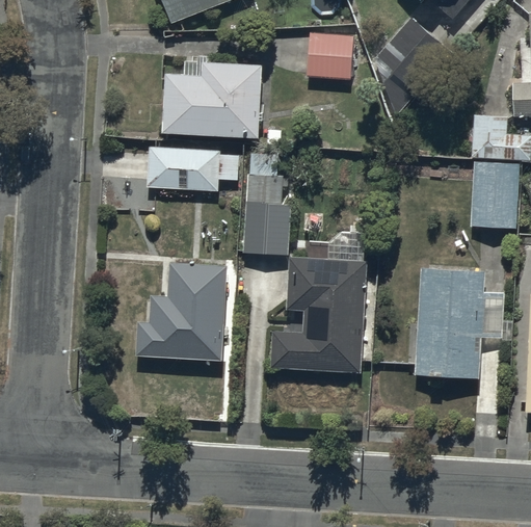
[(160,0),(170,25),(239,0),(160,0)]
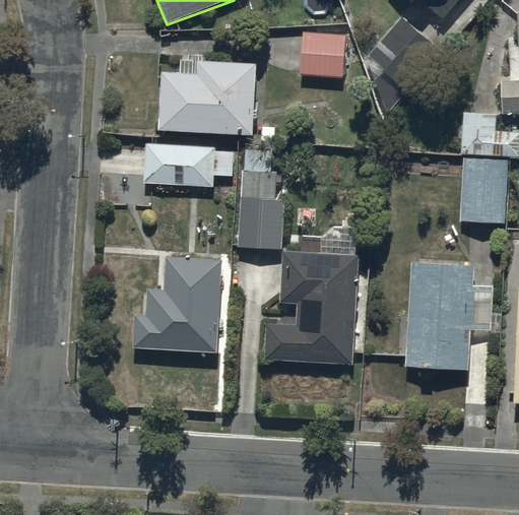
[(422,0),(442,17),(456,0),(422,0)]
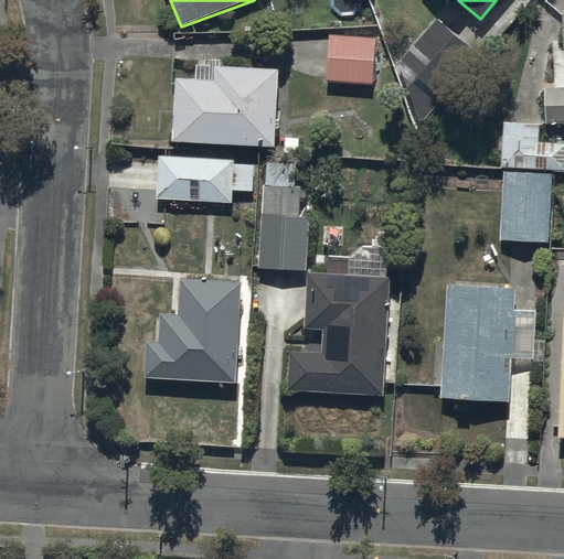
[(563,9),(559,9),(563,88),(546,88),(546,122),(563,122),(563,9)]
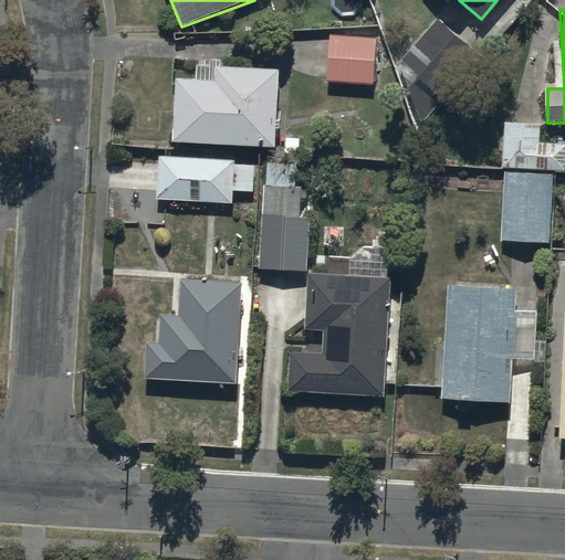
[(398,60),(421,124),(481,56),(436,19),(398,60)]
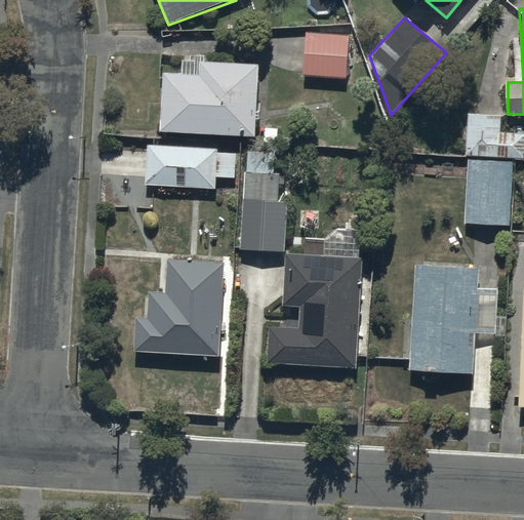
[(305,31),(303,76),(345,79),(348,35),(305,31)]
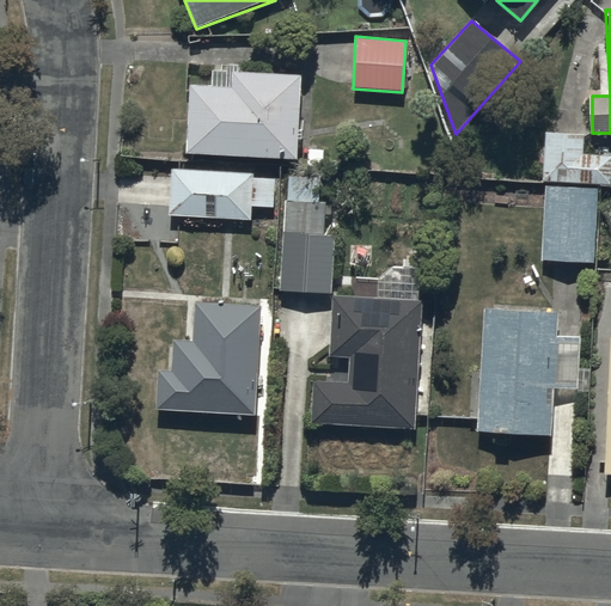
[(300,74),(238,72),(239,65),(227,65),(227,71),(212,71),(212,84),(189,83),(187,153),(298,158),(300,74)]
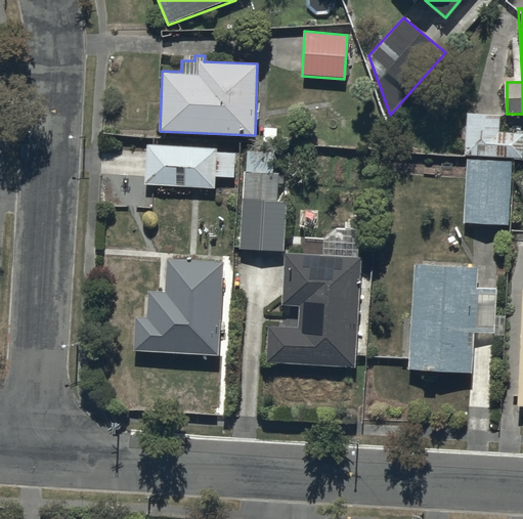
[(465,157),(511,160),(522,160),(522,155),(522,131),(497,130),(498,114),(466,113),(465,157)]
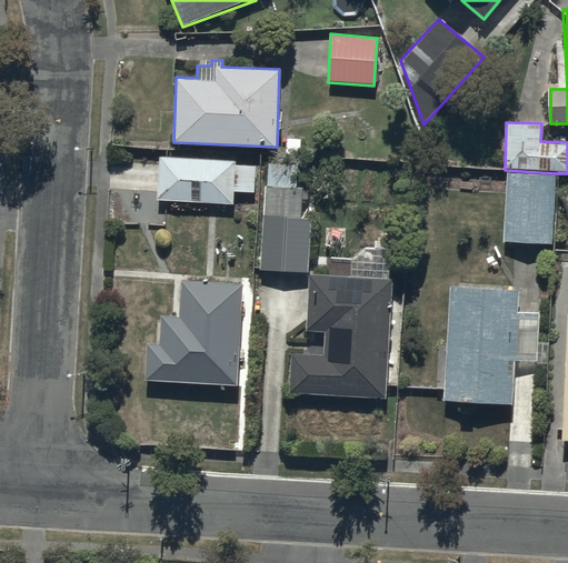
[(237,162),(160,158),(158,201),(233,205),(235,192),(256,193),(256,168),(237,168),(237,162)]
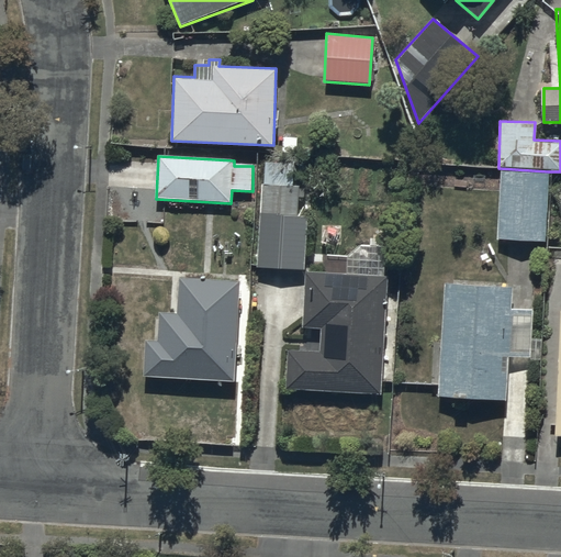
[(548,171),(498,168),(496,240),(546,241),(548,171)]
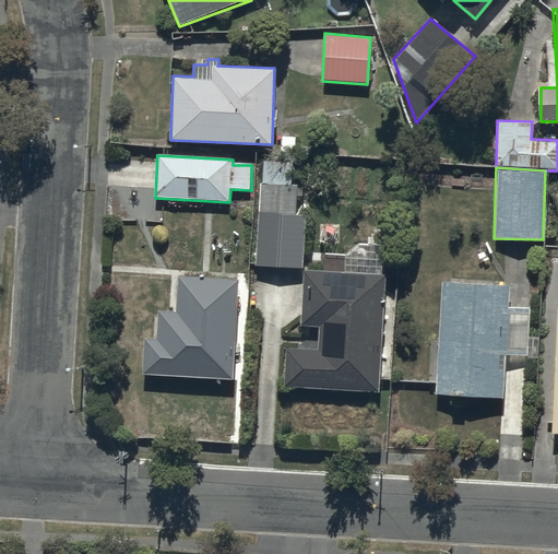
[(259,183),(258,264),(305,267),(306,214),(296,214),(296,184),(259,183)]
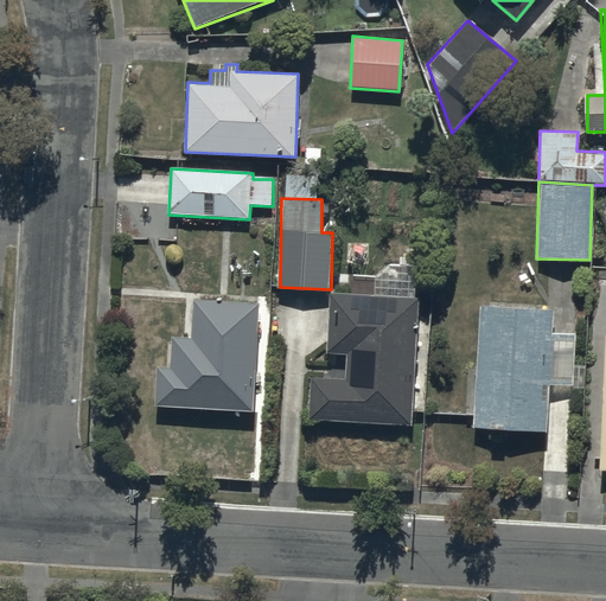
[(312,377),(311,417),(414,422),(418,296),(331,294),(329,352),(349,353),(349,378),(312,377)]
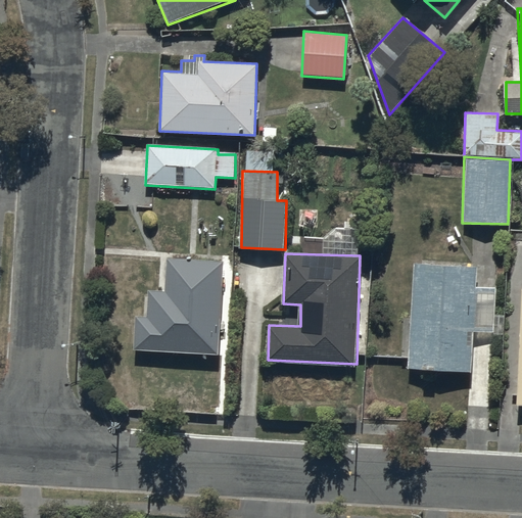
[(219,352),(222,259),(165,257),(164,289),(148,289),(147,316),(136,316),(135,350),(219,352)]
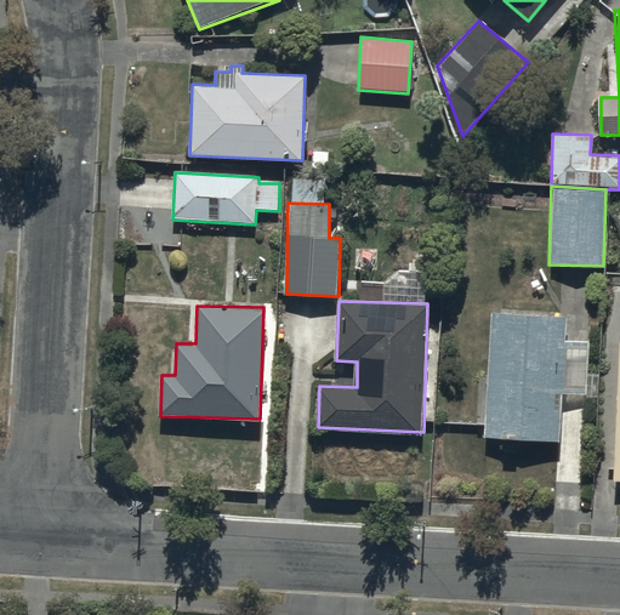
[(564,313),(489,311),(484,436),(556,438),(558,392),(586,393),(589,343),(564,342),(564,313)]
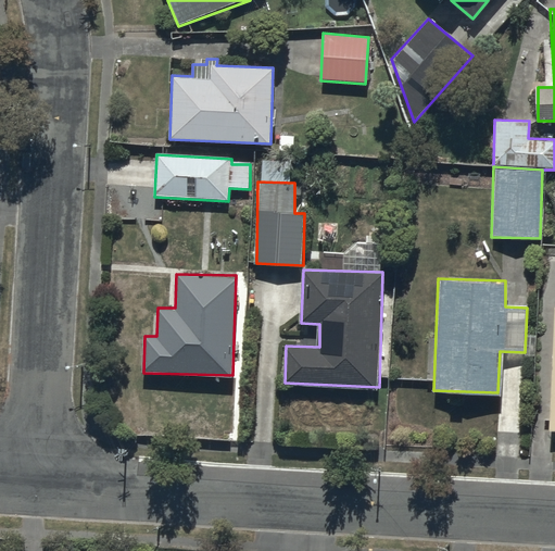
All buildings are outlined.
